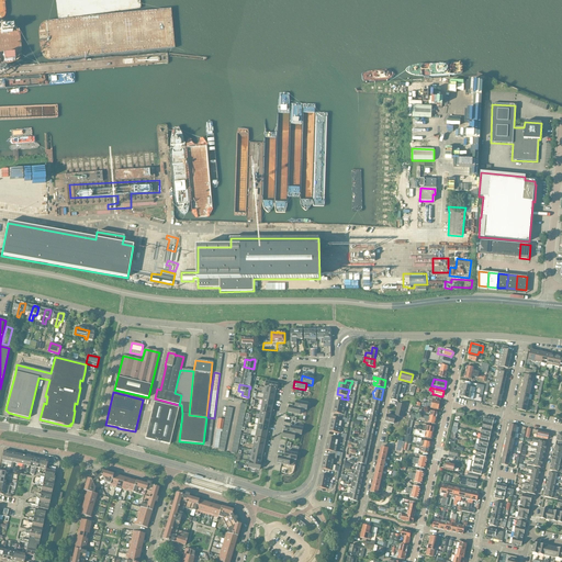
[(424,403),(423,407),(438,411),(438,409),(439,409),(440,407),(439,406),(440,402),(440,398),(439,398),(434,397),(433,397),(430,396),(429,400),(428,404),(424,403)]
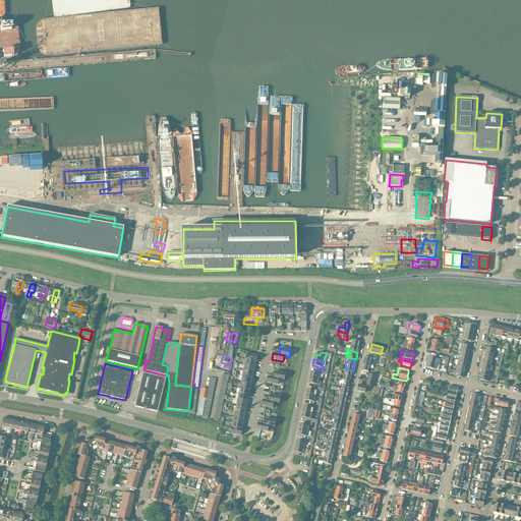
[(320,379),(321,373),(322,373),(323,370),(316,369),(316,372),(311,371),(310,377),(320,379)]
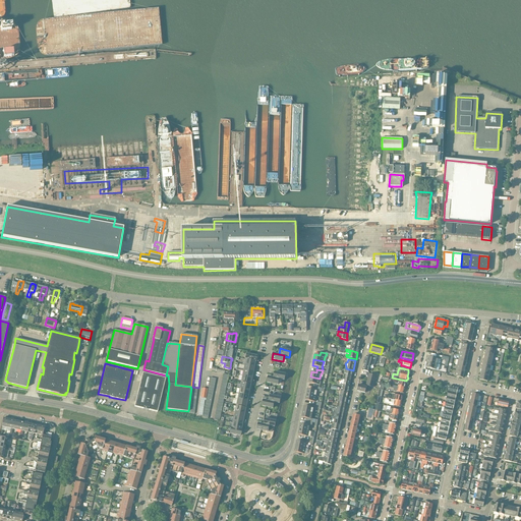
[(284,381),(286,374),(275,371),(274,378),(279,379),(279,380),(284,381)]
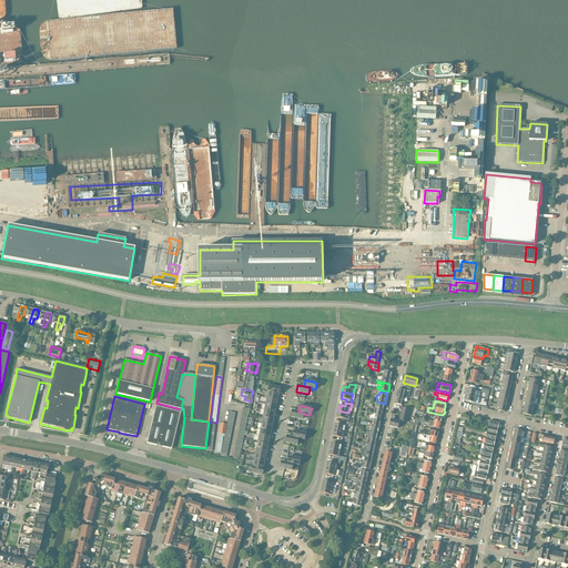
[(180,413),(155,406),(146,443),(156,446),(162,447),(171,449),(180,416),(180,413)]
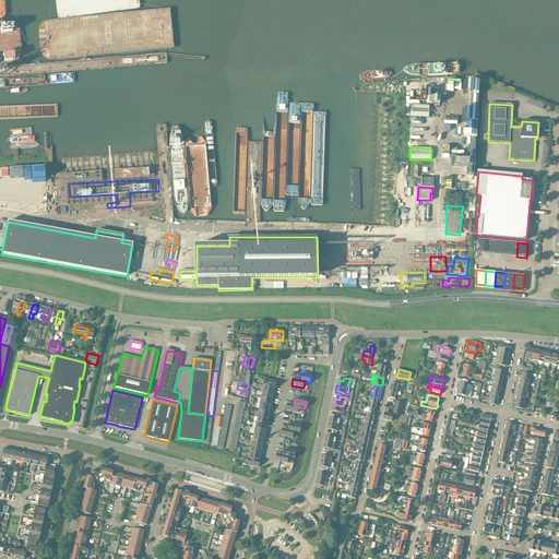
[(298,413),(299,407),(299,406),(294,405),(288,404),(286,411),(298,413)]
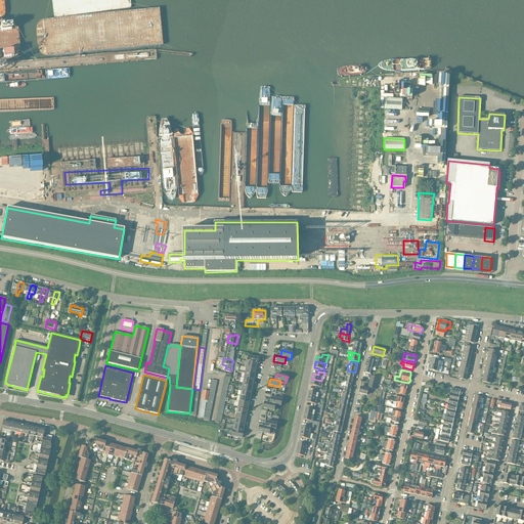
[(322,387),(323,382),(321,381),(312,379),(311,385),(316,386),(315,389),(321,390),(322,387)]
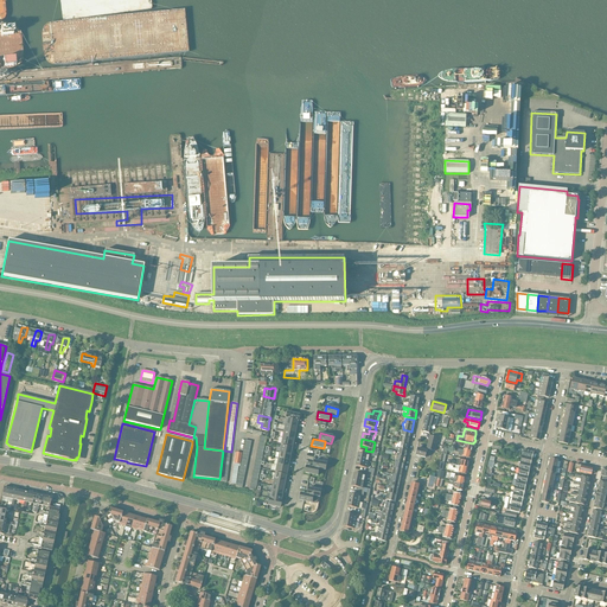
[(364,454),(358,453),(357,459),(368,461),(370,455),(371,457),(372,452),(365,451),(364,454)]
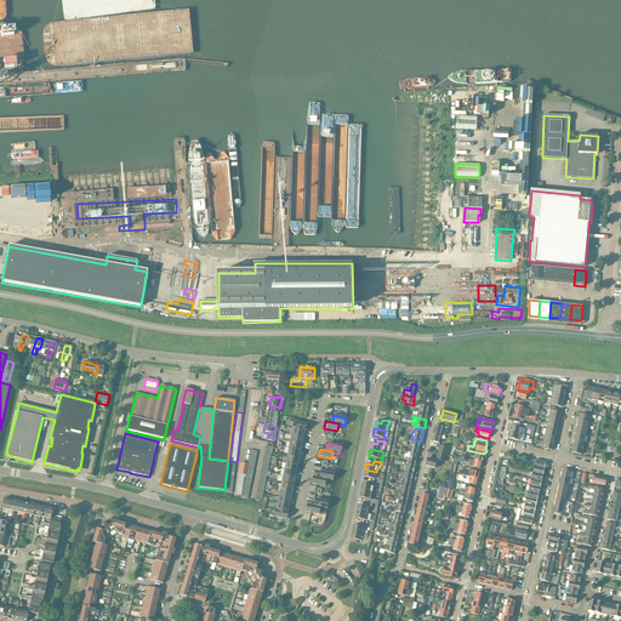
[(334,482),(335,474),(322,471),(320,478),(326,479),(326,480),(334,482)]
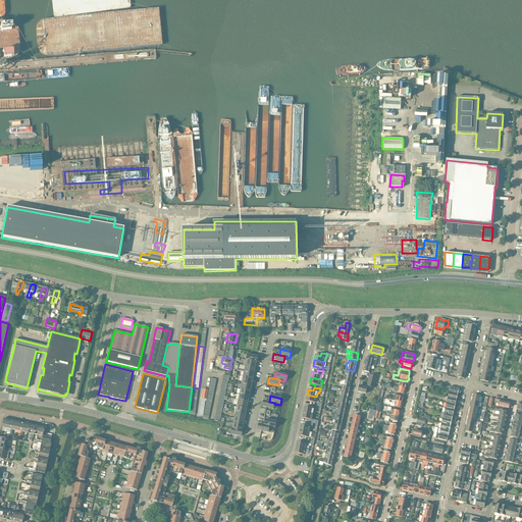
[(509,409),(510,403),(496,400),(494,403),(500,404),(499,407),(509,409)]
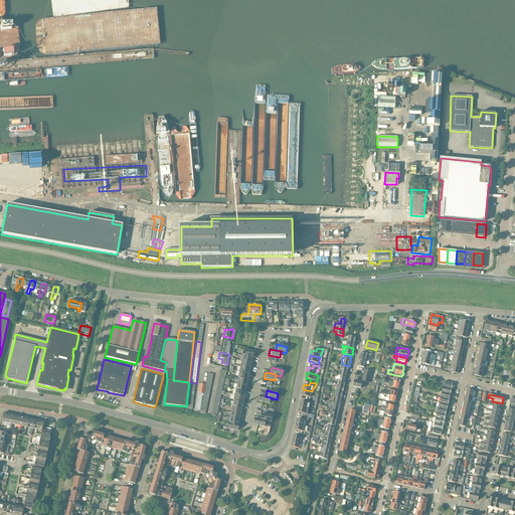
[(270,403),(271,398),(271,397),(266,396),(261,395),(259,401),(270,403)]
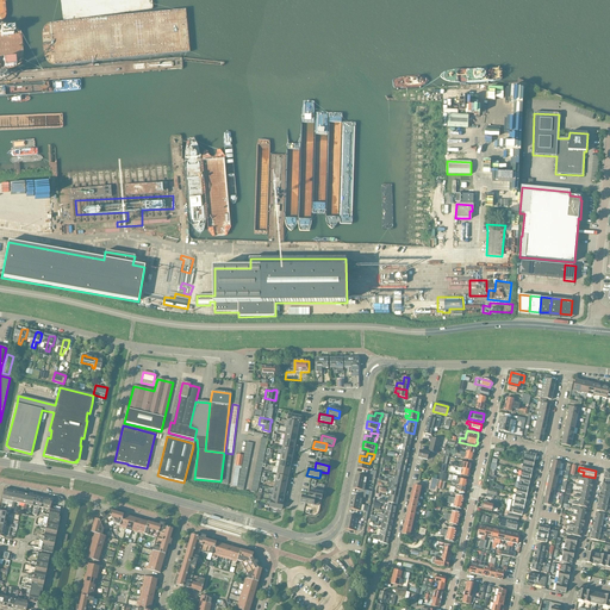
[(592,487),(593,481),(578,478),(578,480),(584,481),(583,485),(592,487)]
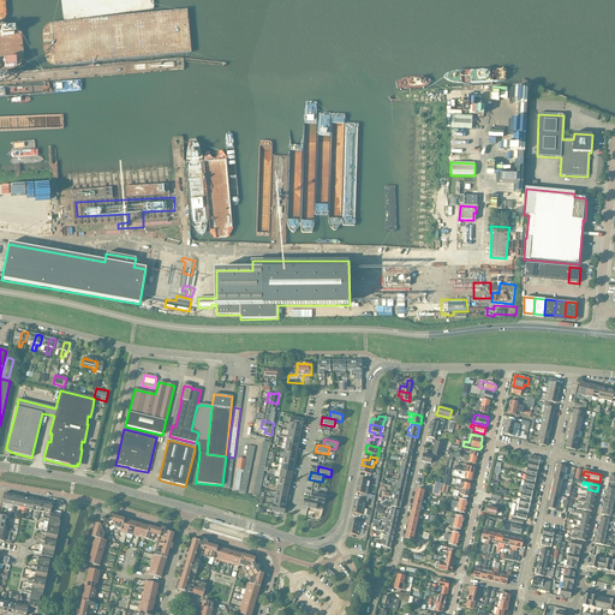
[(369,488),(358,485),(357,493),(362,494),(362,497),(369,499),(370,495),(368,495),(369,488)]
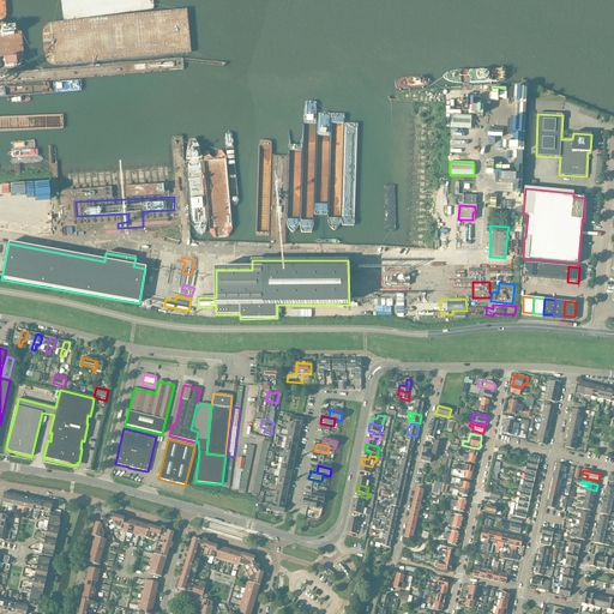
[(469,493),(469,491),(455,487),(455,491),(458,491),(458,494),(468,497),(468,495),(469,495),(469,494),(469,493)]
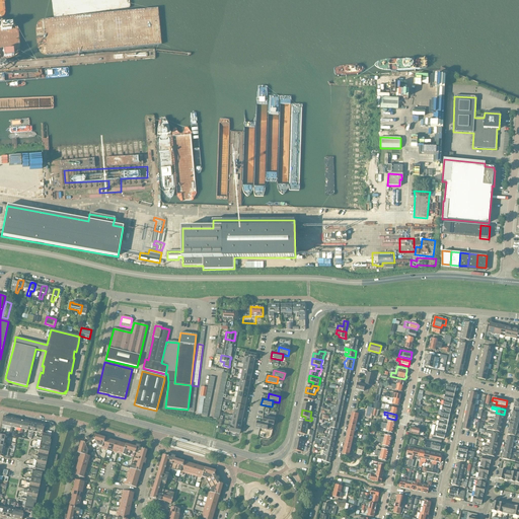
[(503,421),(504,415),(496,413),(491,412),(490,415),(495,416),(495,419),(503,421)]
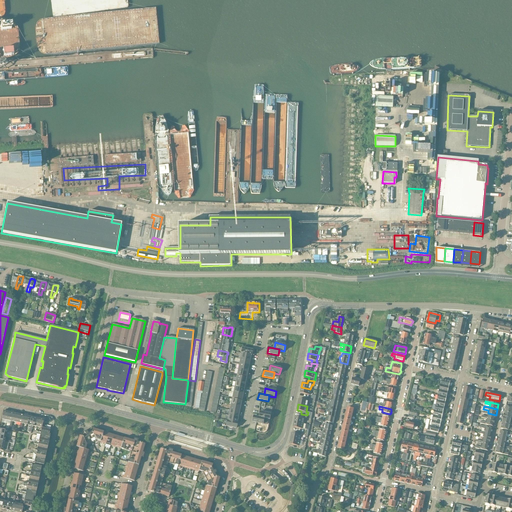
[(347,407),(346,413),(352,415),(356,415),(357,410),(347,407)]
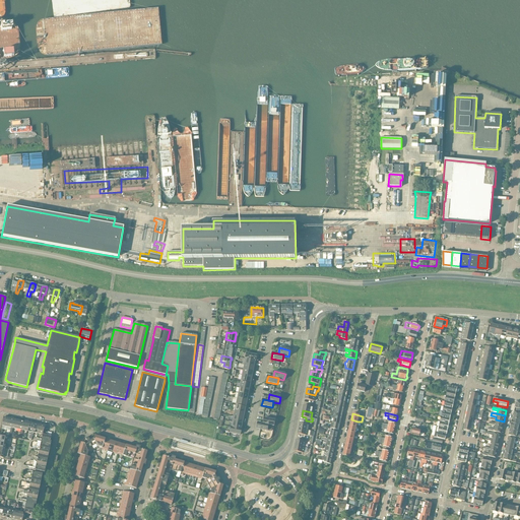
[(6,427),(8,418),(3,417),(1,426),(0,426),(0,427),(0,429),(2,430),(2,427),(6,427)]
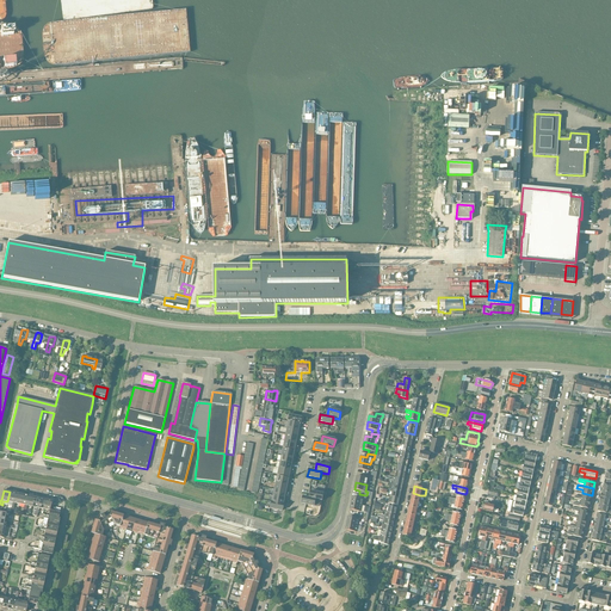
[(322,501),(323,494),(310,491),(309,498),(316,499),(315,500),(322,501)]
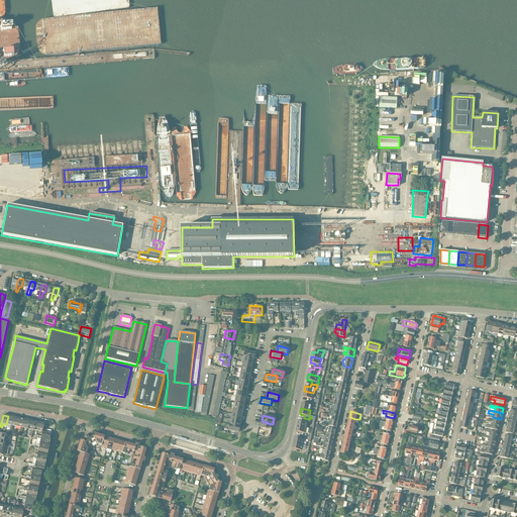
[(16,427),(18,418),(13,417),(11,425),(10,425),(10,429),(12,429),(12,426),(16,427)]
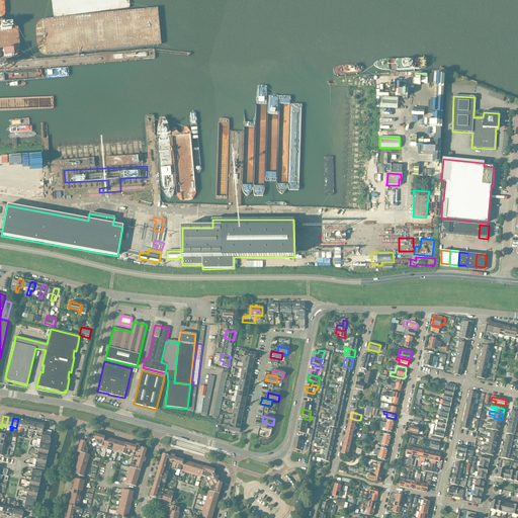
[(304,422),(298,421),(297,427),(307,428),(308,423),(310,424),(311,420),(305,419),(304,422)]
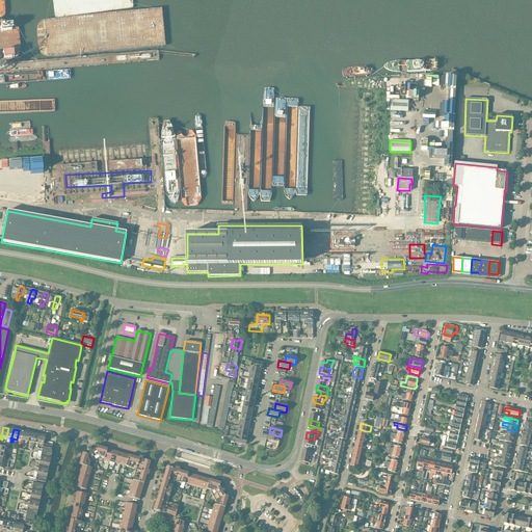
[(27,442),(29,432),(24,431),(22,441),(21,440),(21,444),(23,444),(23,441),(27,442)]
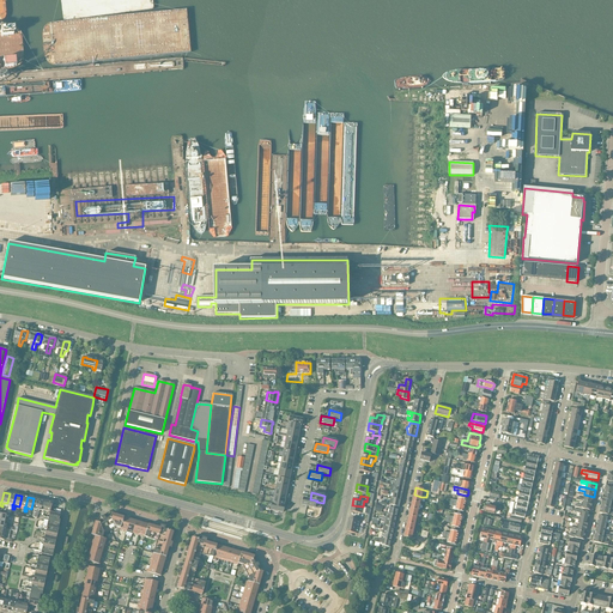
[(315,508),(316,502),(317,501),(310,499),(304,498),(303,505),(315,508)]
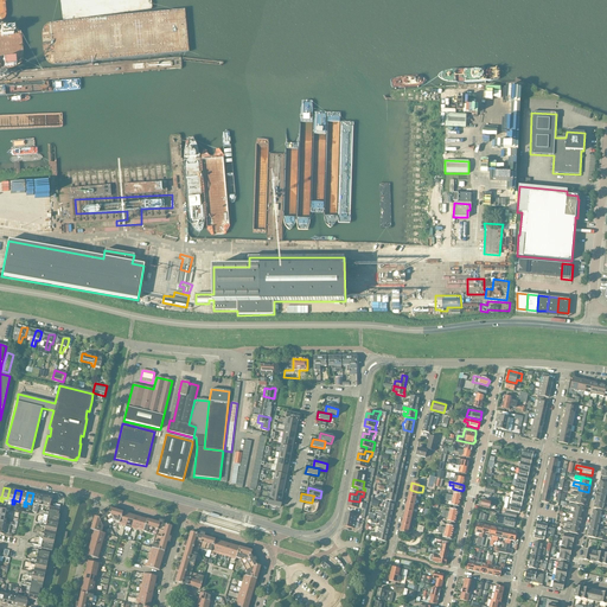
[(43,506),(45,496),(39,494),(37,505),(36,505),(36,509),(37,509),(38,505),(43,506)]
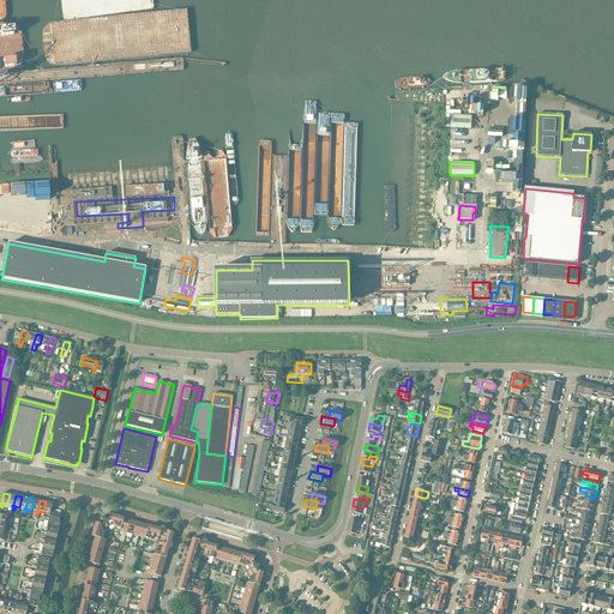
[(465,510),(465,507),(451,504),(450,506),(457,507),(456,511),(464,513),(464,512),(465,512),(465,510)]
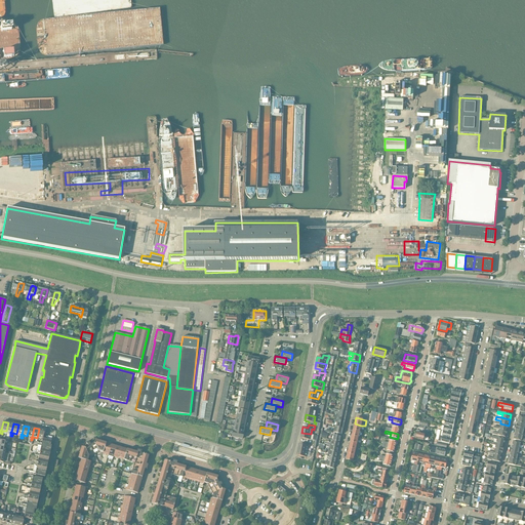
[(423,440),(425,437),(428,438),(429,434),(426,433),(425,435),(417,433),(416,439),(418,439),(418,442),(421,443),(422,440),(423,440)]
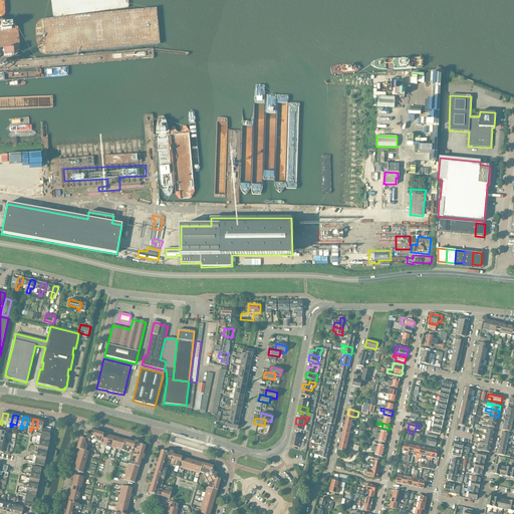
[(493,436),(495,430),(482,427),(481,429),(486,431),(486,434),(493,436)]
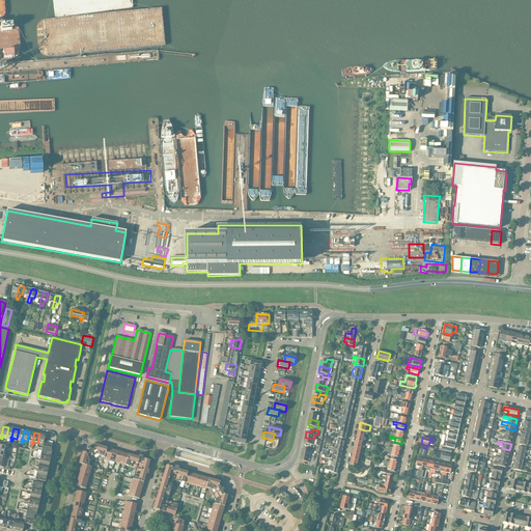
[(104,457),(107,448),(95,445),(94,448),(91,450),(89,446),(87,448),(89,451),(85,453),(82,452),(79,464),(82,465),(88,467),(88,466),(89,464),(101,457),(104,457)]
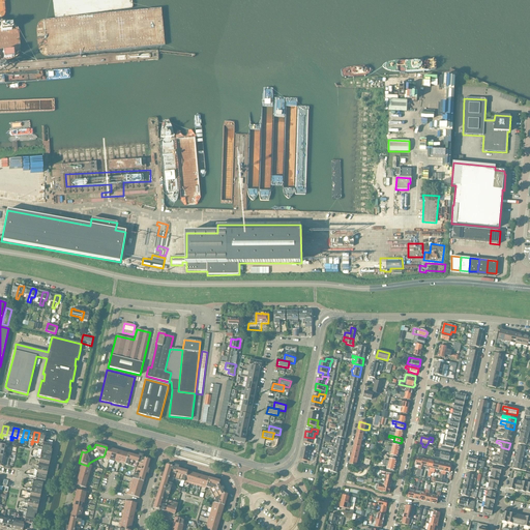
[(507,454),(508,449),(501,447),(495,446),(495,448),(500,449),(499,453),(507,454)]
